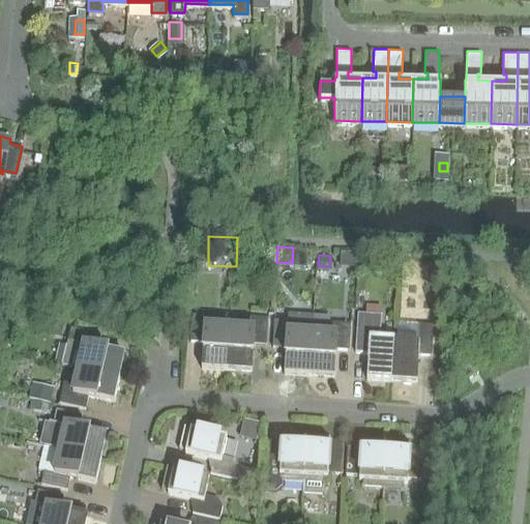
[(284,371),(310,372),(310,371),(308,371),(313,310),(287,308),(287,317),(274,316),(272,343),(286,344),(284,371)]
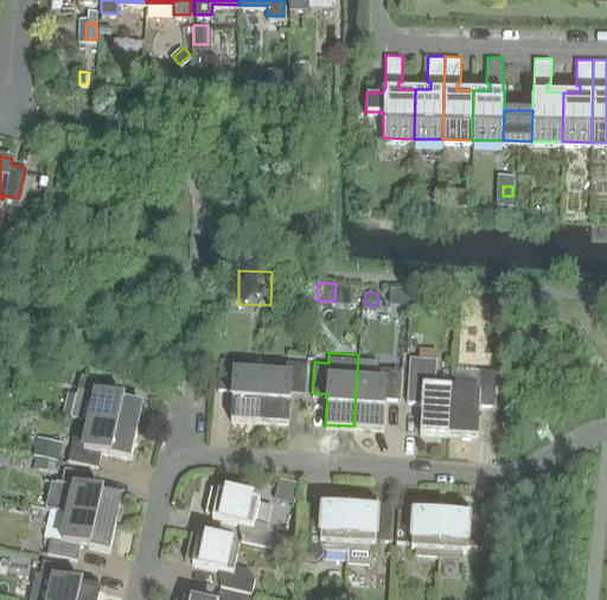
[(353,425),(355,425),(382,426),(384,396),(398,396),(401,366),(385,365),(377,364),(377,358),(377,356),(358,355),(353,425)]
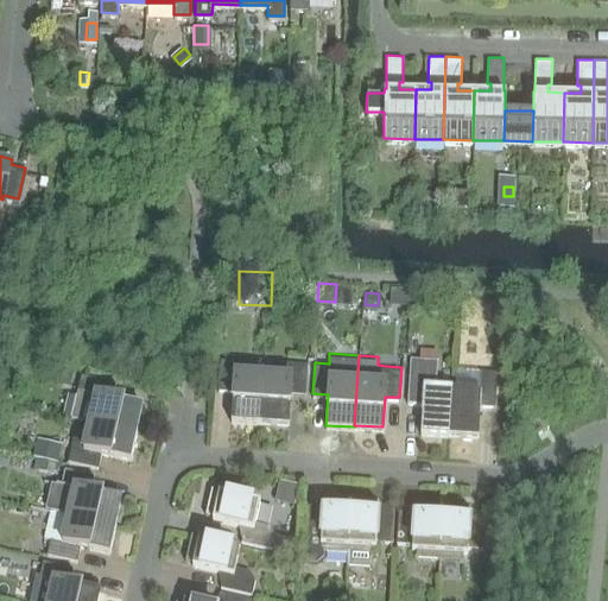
[(410,355),(407,399),(422,400),(420,431),(449,432),(449,431),(451,384),(435,383),(437,356),(410,355)]
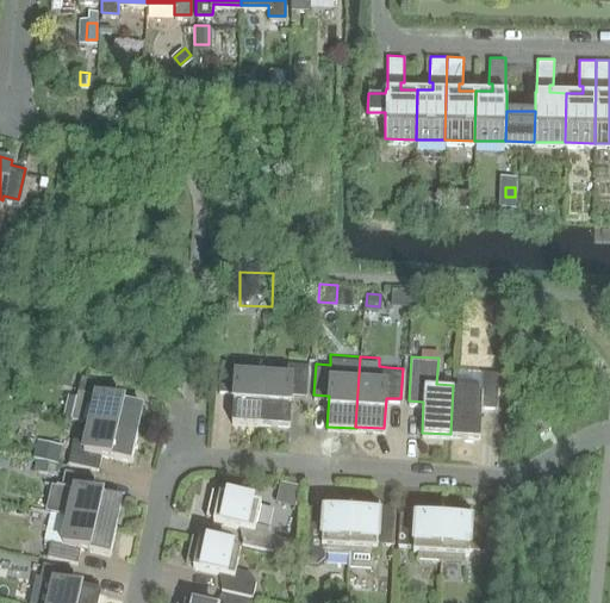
[(234,390),(231,420),(261,422),(261,420),(260,420),(263,373),(247,372),(248,360),(221,358),(218,389),(234,390)]
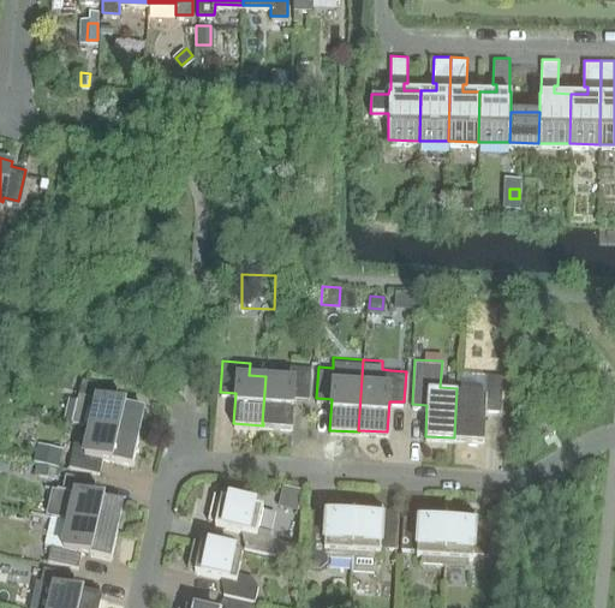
[(309,395),(310,364),(284,363),(282,377),(266,376),(262,423),(263,423),(291,425),(293,394),(309,395)]
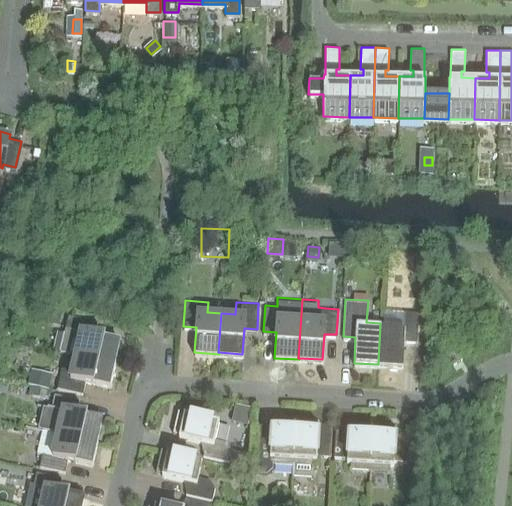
[(378,363),(402,364),(403,339),(416,340),(418,310),(405,309),(404,325),(380,323),(378,363)]
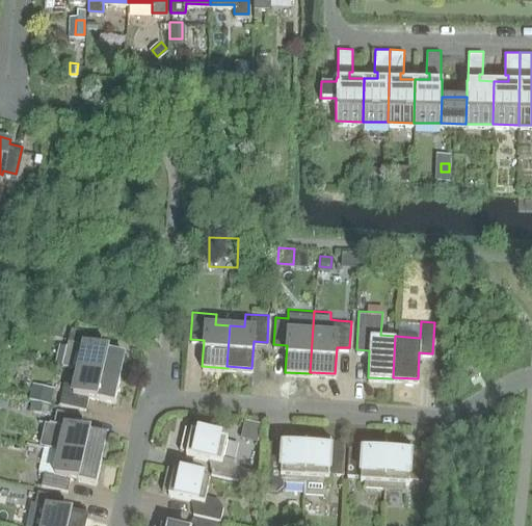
[(101,332),(71,324),(61,362),(78,366),(118,375),(118,374),(124,350),(98,345),(101,332)]
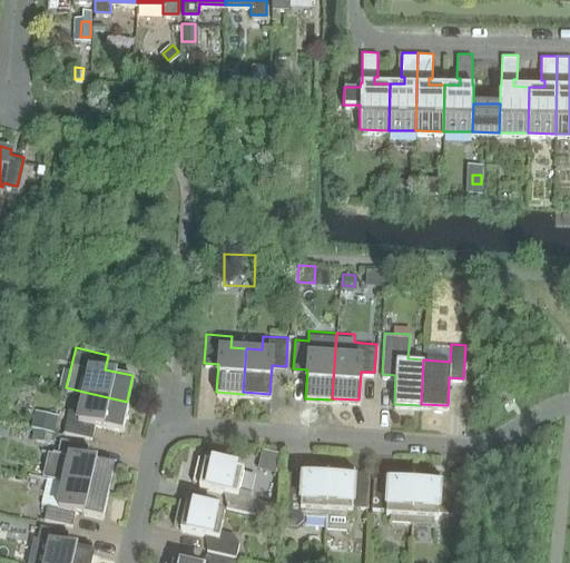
[(504,402),(513,396),(508,386),(499,392),(504,402)]
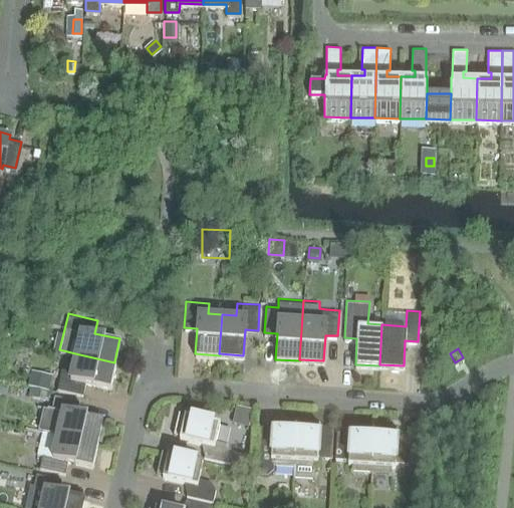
[(85,381),(110,386),(115,361),(114,361),(114,362),(75,353),(72,367),(62,364),(57,388),(82,393),(85,381)]
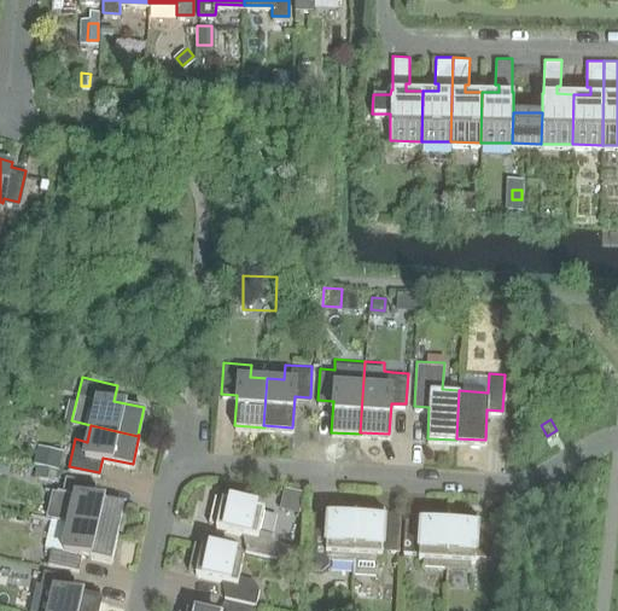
[(38,442),(33,460),(58,467),(63,448),(38,442)]
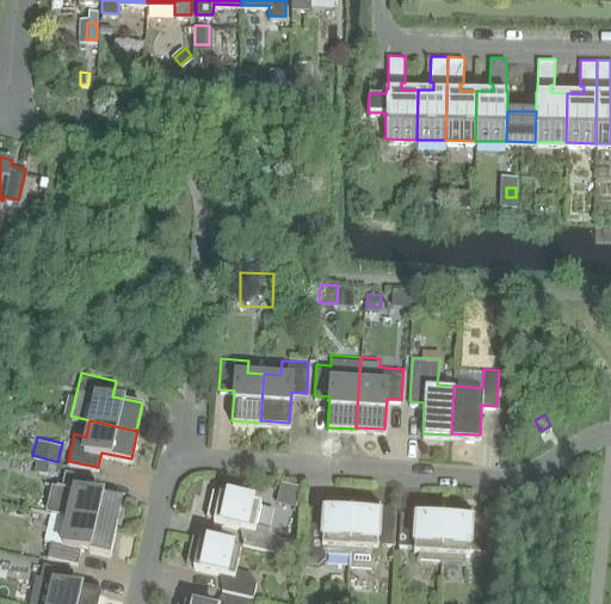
[(53,472),(55,462),(39,458),(38,468),(53,472)]
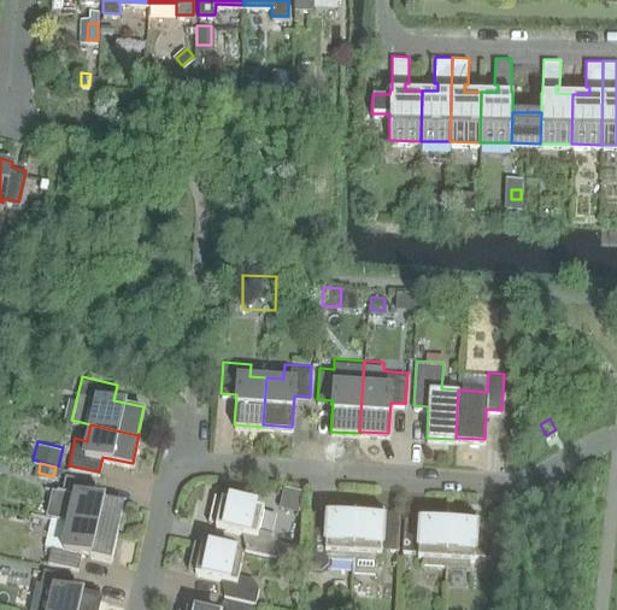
[(116,528),(122,502),(92,494),(95,479),(65,473),(62,488),(57,487),(51,515),(116,529),(116,528)]
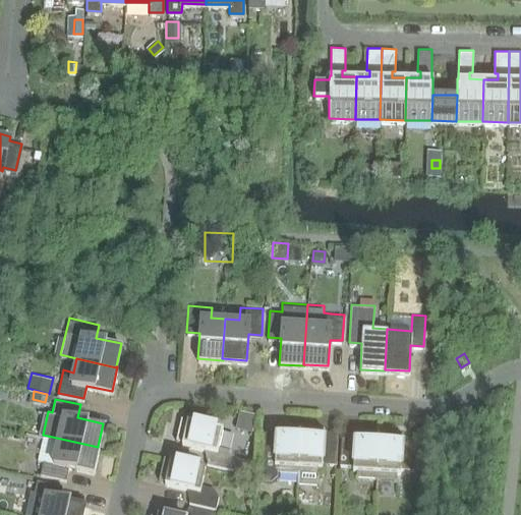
[(236,455),(231,447),(219,445),(223,426),(182,417),(182,416),(181,415),(176,438),(177,438),(177,437),(182,438),(182,442),(209,449),(206,461),(233,467),(236,455)]
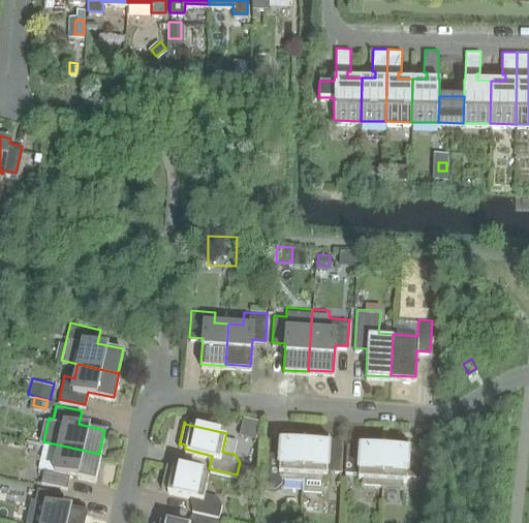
[(267,436),(265,464),(263,487),(275,488),(282,482),(282,477),(302,478),(305,434),(281,433),(280,437),(267,436)]
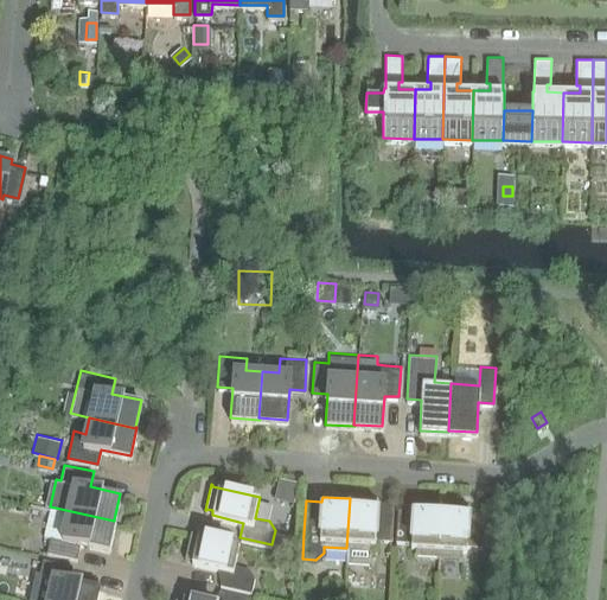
[(369,563),(370,550),(371,550),(371,548),(370,548),(370,542),(375,542),(375,537),(391,538),(393,506),(377,505),(377,500),(350,498),(346,548),(345,562),(369,563)]
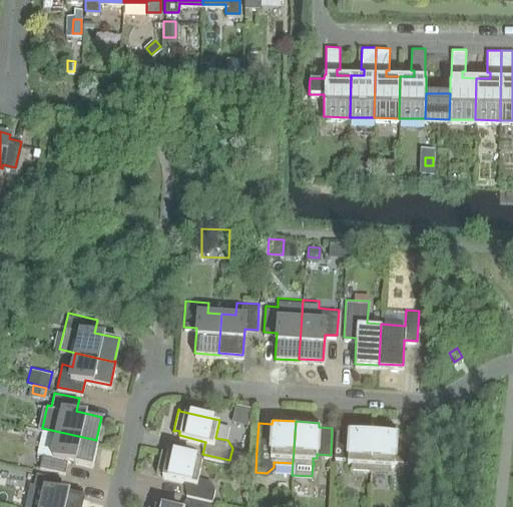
[(350,467),(370,468),(373,426),(350,425),(349,429),(336,428),(335,455),(348,456),(347,460),(351,460),(351,466),(350,466),(350,467)]
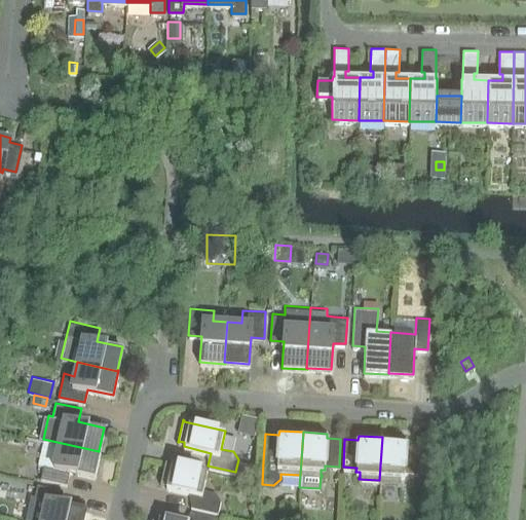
[(400,475),(404,475),(404,471),(418,472),(419,444),(406,443),(407,439),(382,437),(379,480),(401,482),(401,480),(399,480),(400,475)]
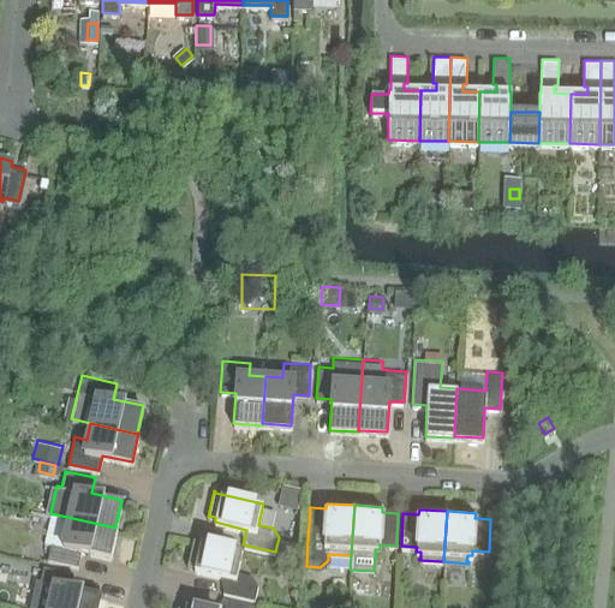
[(111,556),(117,528),(115,526),(115,528),(51,513),(45,541),(51,542),(47,558),(77,565),(81,549),(111,556)]
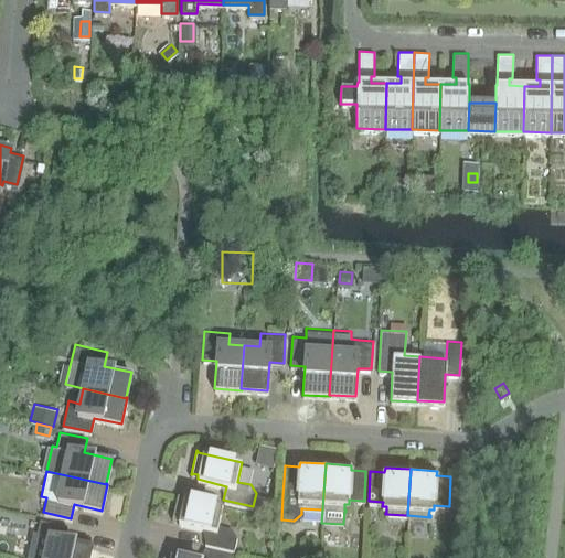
[(223,504),(177,494),(172,517),(173,517),(173,516),(179,517),(179,522),(208,528),(205,543),(234,549),(237,535),(232,527),(219,524),(223,504)]
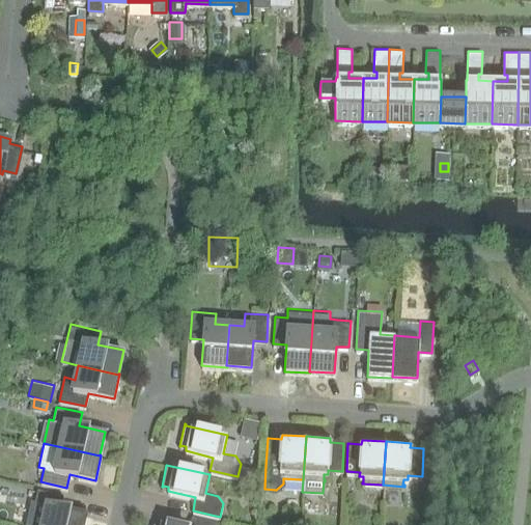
[(47,503),(42,524),(83,524),(87,513),(61,506),(63,493),(37,488),(34,501),(47,503)]
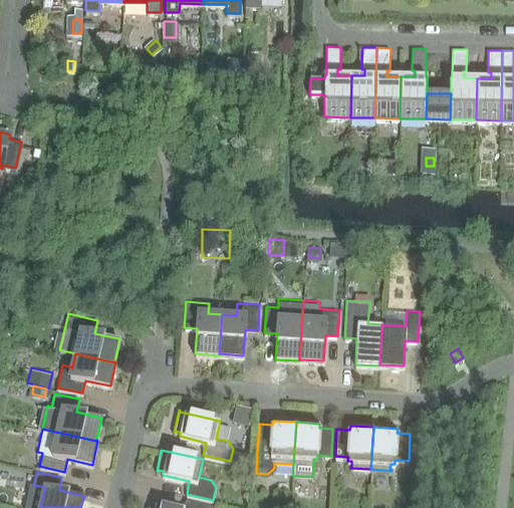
[(210,507),(212,504),(186,498),(183,507),(170,507),(156,505),(155,507),(151,507),(150,507),(150,506),(149,506),(148,507),(210,507)]
